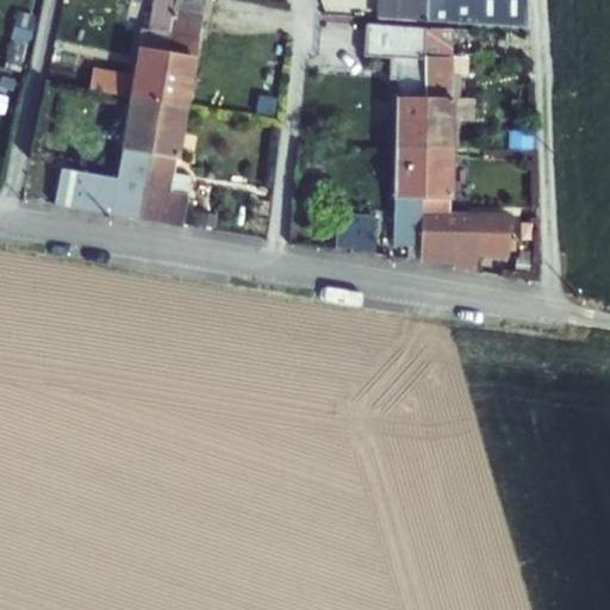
[(176,0),(173,0),(153,0),(148,31),(142,31),(138,51),(134,76),(94,69),(89,93),(130,100),(130,104),(160,110),(176,0)]
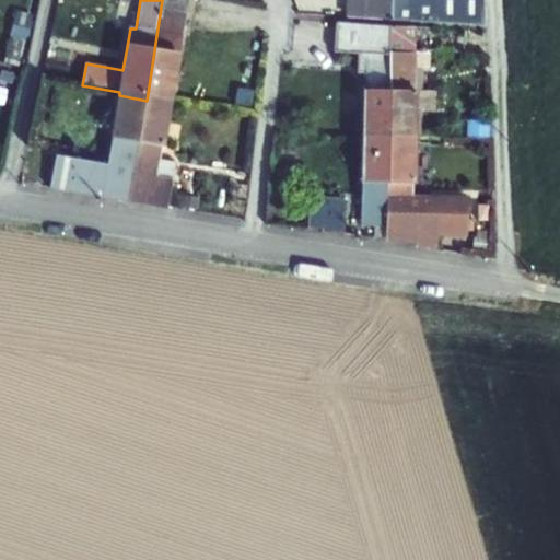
[(190,0),(162,0),(147,101),(173,104),(190,0)]
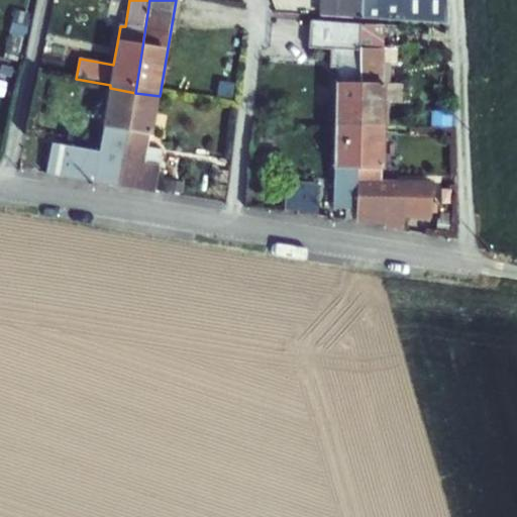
[(318,0),(318,18),(362,20),(360,0),(318,0)]
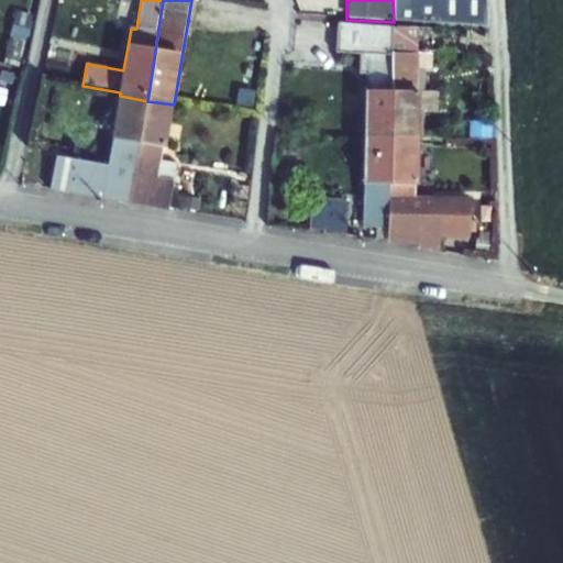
[(393,0),(394,22),(487,26),(486,0),(393,0)]
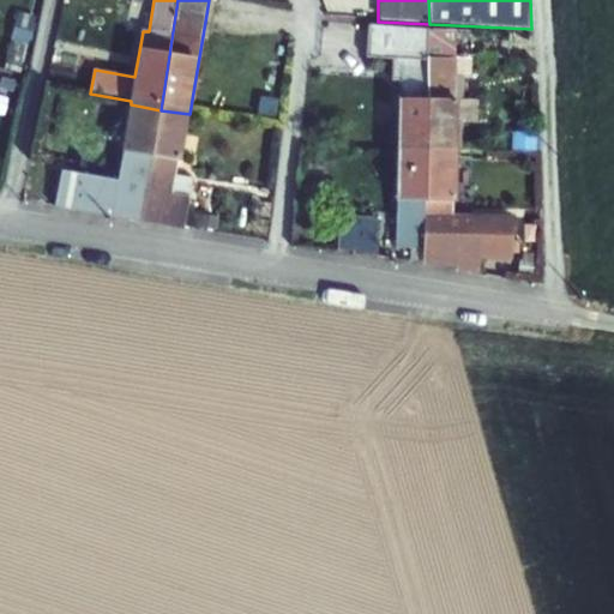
[(36,18),(18,13),(12,41),(29,46),(36,18)]
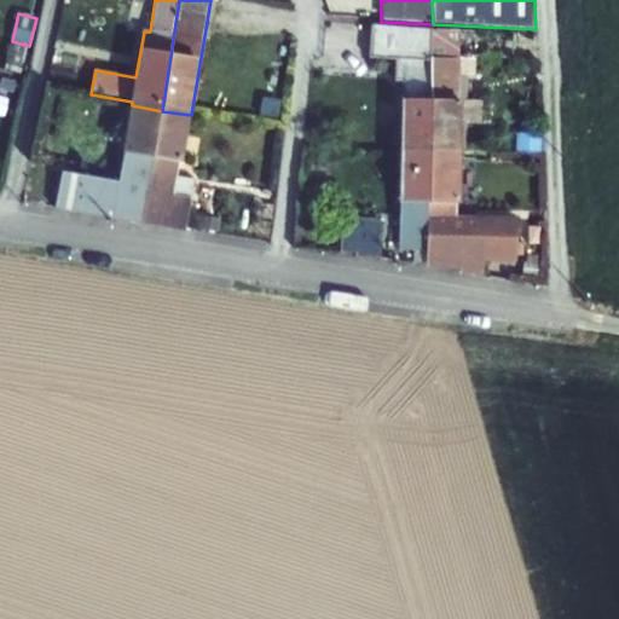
[(398,152),(427,154),(429,61),(431,29),(371,25),(369,61),(395,63),(394,84),(401,84),(401,104),(399,104),(398,152)]
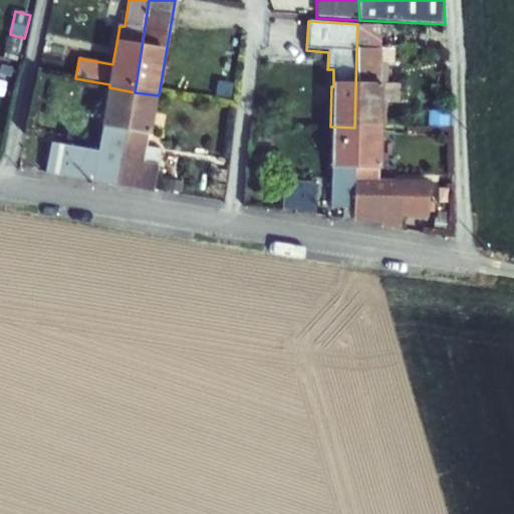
[(354,127),(381,129),(381,104),(381,85),(380,84),(380,50),(356,50),(354,127)]
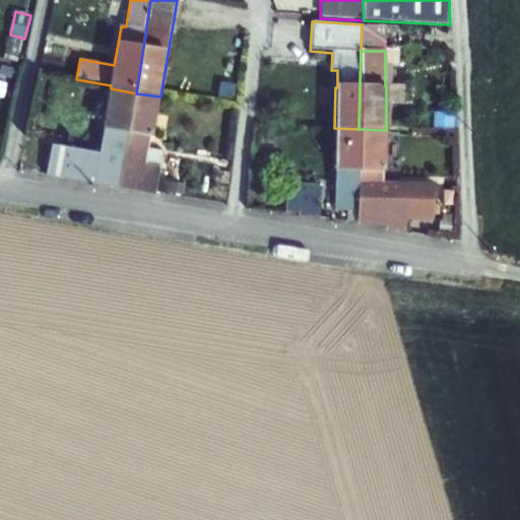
[(14,69),(2,67),(0,74),(0,75),(11,79),(14,69)]
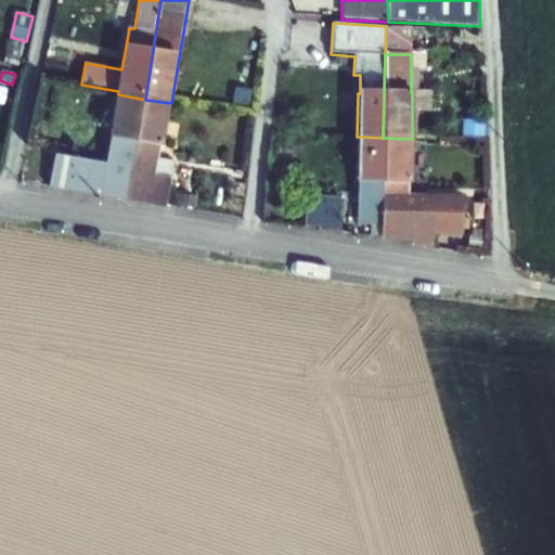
[(433,92),(412,92),(412,113),(433,113),(433,92)]
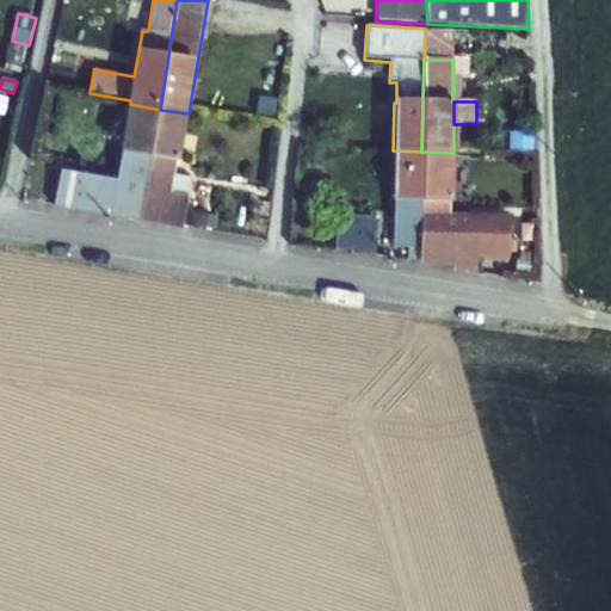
[(62,172),(54,208),(137,223),(160,110),(130,104),(121,155),(123,155),(117,181),(62,172)]
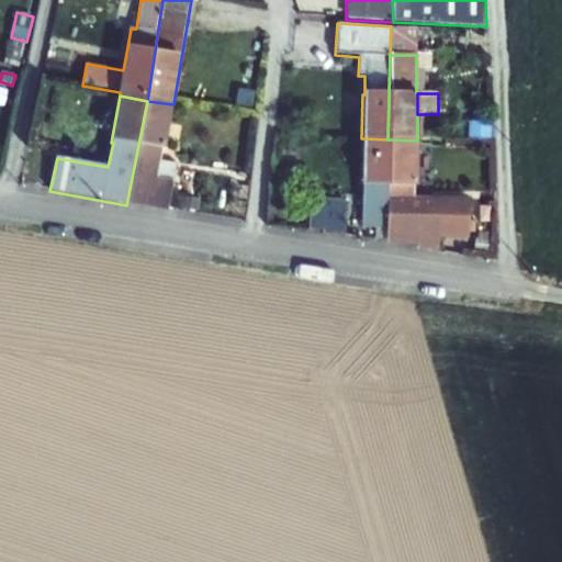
[(159,161),(173,104),(147,101),(126,205),(169,212),(177,165),(159,161)]
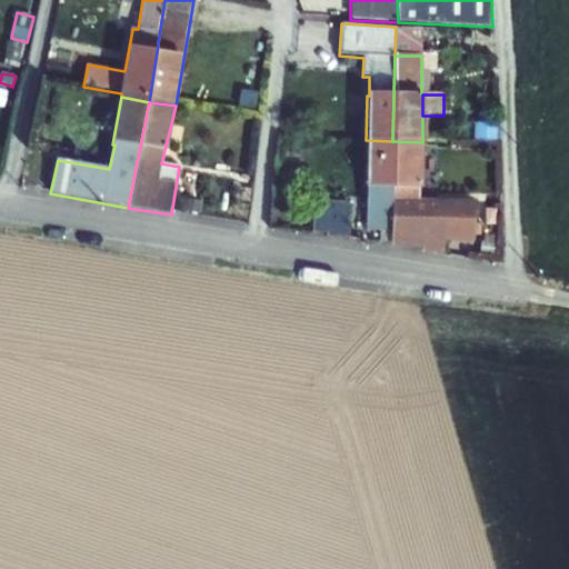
[(380,241),(391,242),(392,141),(366,140),(365,190),(366,190),(366,231),(380,232),(380,241)]
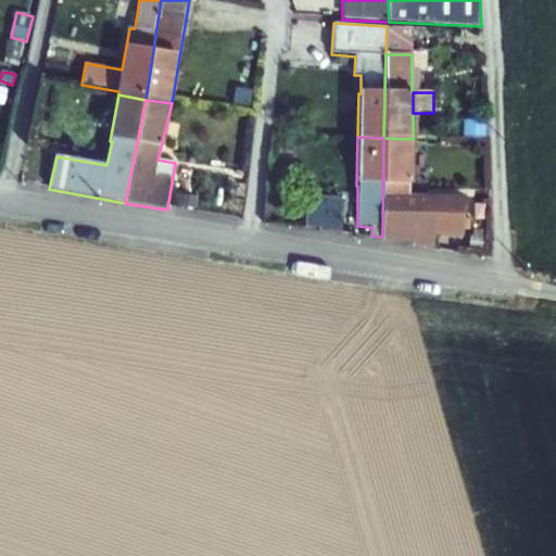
[(383,138),(382,237),(382,243),(413,244),(413,249),(433,249),(434,237),(464,238),(464,230),(464,219),(464,197),(409,196),(408,187),(412,187),(413,139),(383,138)]
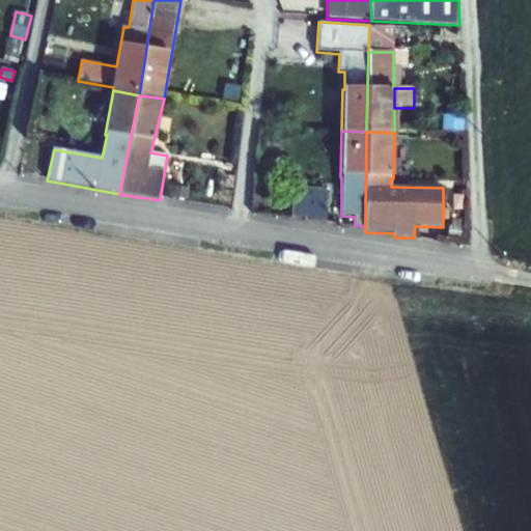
[(464,220),(453,218),(452,226),(464,227),(464,220)]
